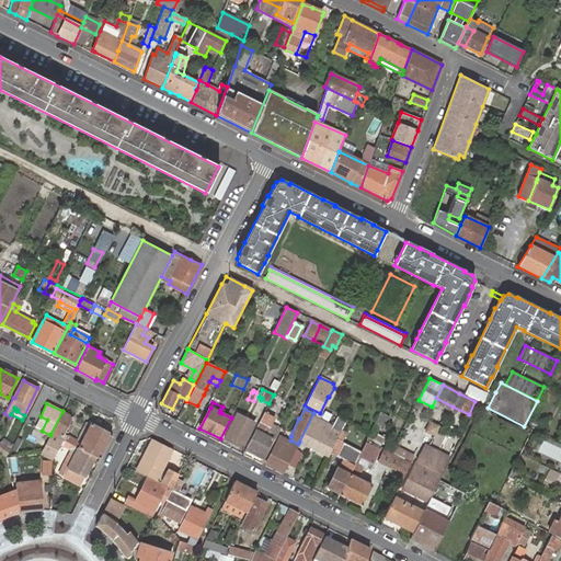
[(50,434),(58,437),(60,434),(63,436),(64,434),(66,428),(66,427),(68,425),(68,424),(72,416),(63,411),(50,434)]
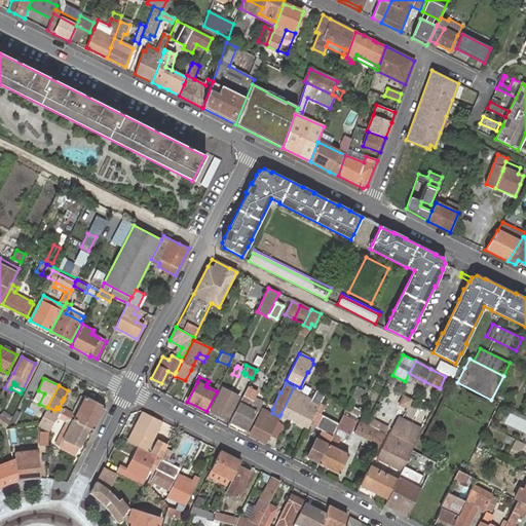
[(235,412),(231,419),(237,422),(242,425),(246,426),(248,427),(255,413),(255,412),(246,407),(249,403),(249,401),(251,402),(257,391),(248,386),(235,412)]
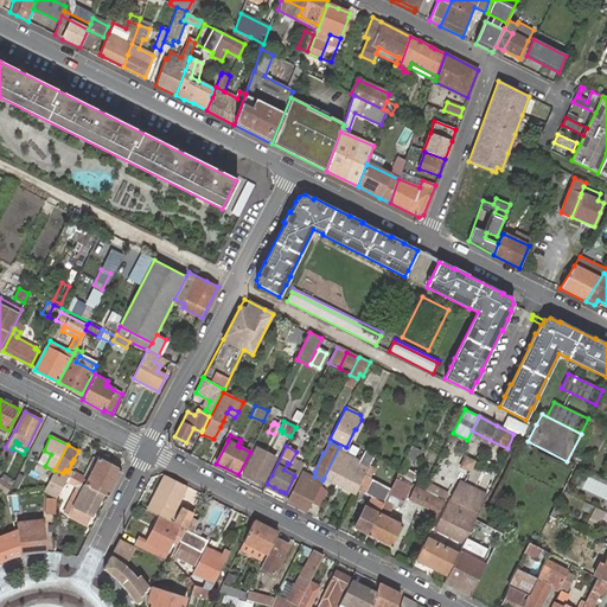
[(346,451),(339,447),(324,478),(355,494),(357,490),(364,477),(371,462),(365,460),(363,464),(344,454),(346,451)]
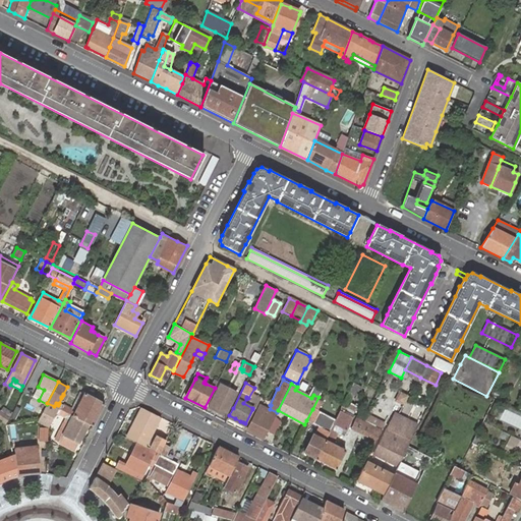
[(349,394),(355,395),(358,385),(352,384),(349,394)]
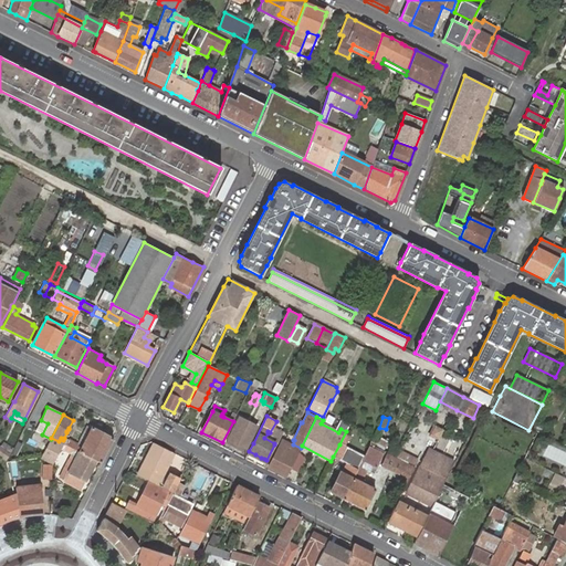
[(236,448),(249,422),(240,418),(227,443),(236,448)]
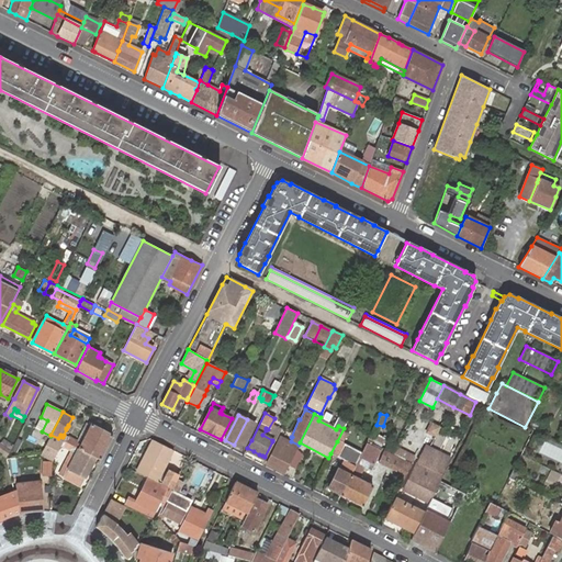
[(256,424),(247,419),(234,445),(243,449),(256,424)]
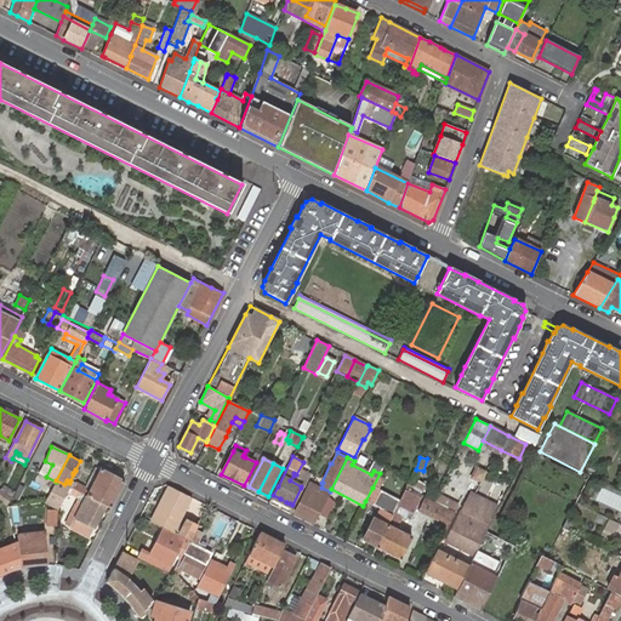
[(479,465),(471,480),(478,484),(486,468),(479,465)]
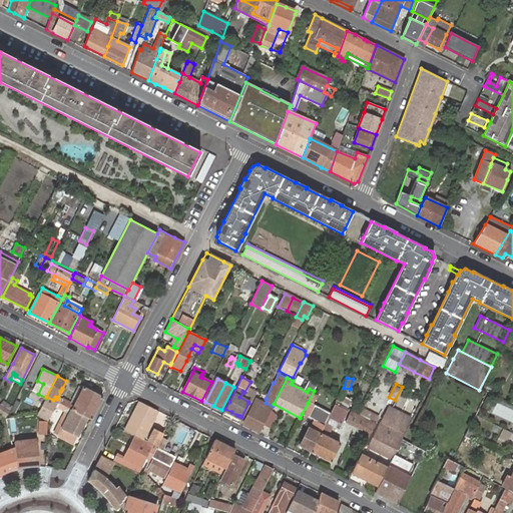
[(78,386),(70,403),(74,405),(83,388),(78,386)]
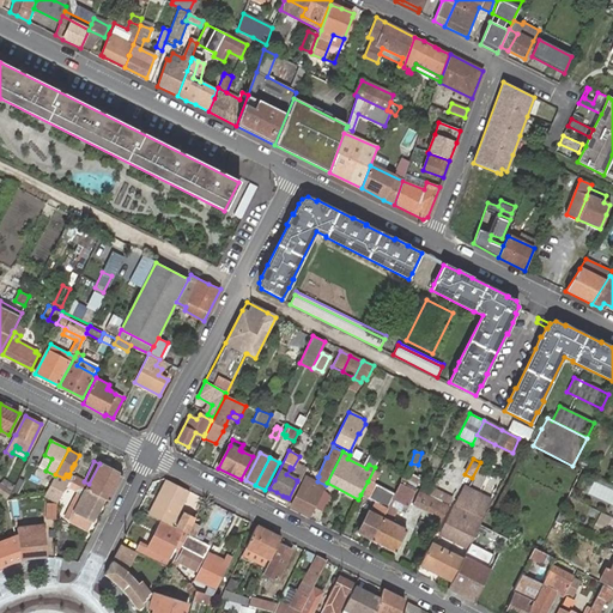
[(104,498),(109,501),(116,489),(122,475),(99,463),(89,484),(84,481),(74,477),(72,483),(104,498)]
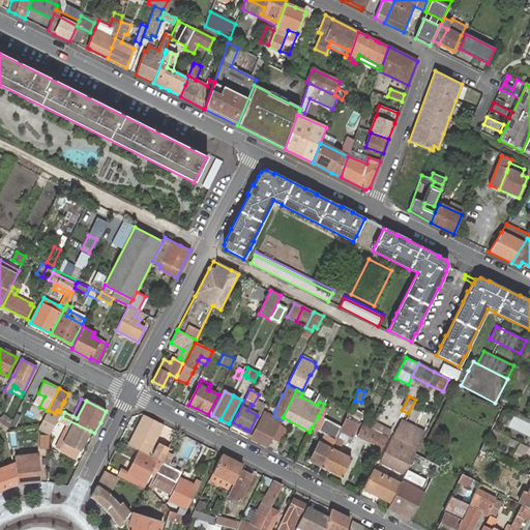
[(259,418),(262,411),(251,406),(247,410),(257,415),(257,416),(259,418)]
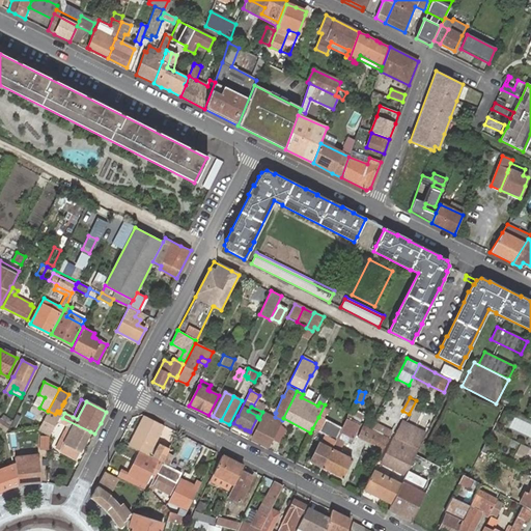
[(80,451),(90,431),(62,418),(55,414),(48,411),(48,412),(38,430),(49,436),(57,421),(72,428),(64,443),(80,451)]
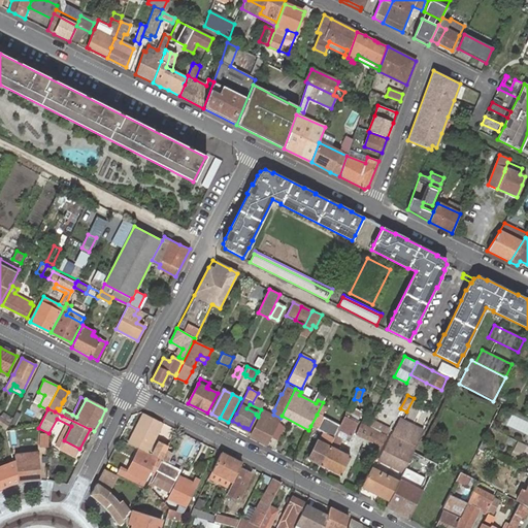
[(12,420),(0,410),(0,418),(9,425),(12,420)]
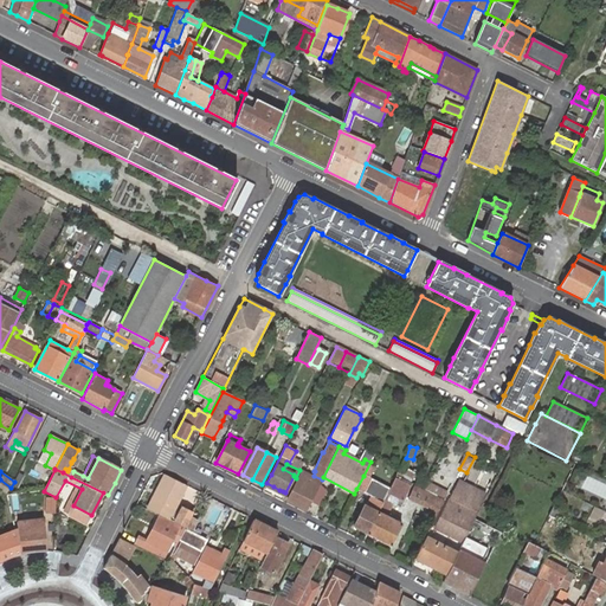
[(320,485),(320,484),(301,474),(288,500),(307,510),(311,502),(320,485)]
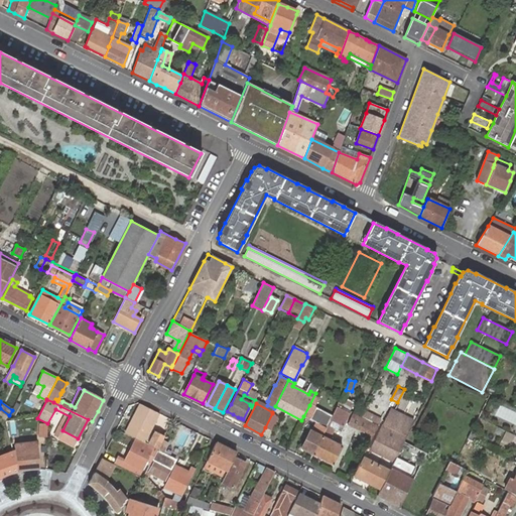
[(140,404),(125,433),(136,438),(144,442),(158,413),(140,404)]
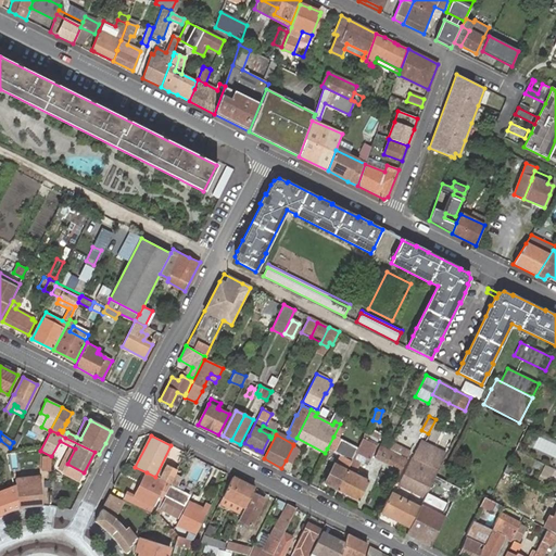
[(377,442),(364,436),(357,447),(337,491),(358,502),(368,481),(355,475),(357,471),(356,470),(361,462),(366,465),(377,442)]
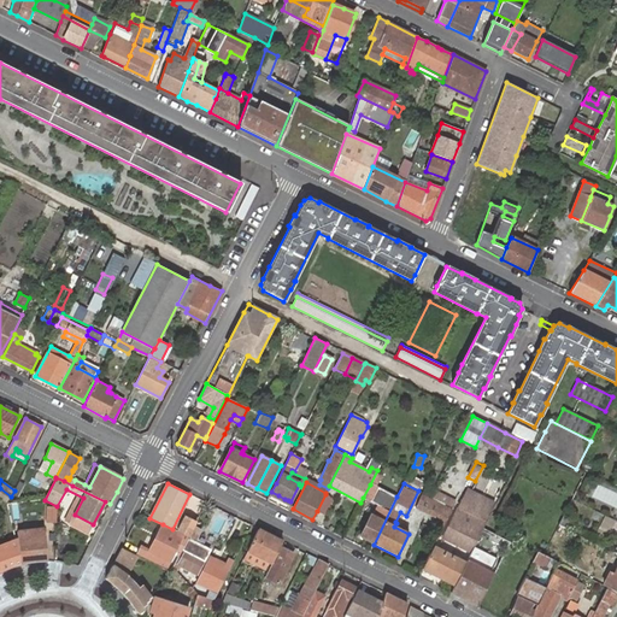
[(360,538),(374,545),(397,497),(378,488),(370,485),(363,498),(372,503),(378,505),(378,506),(372,517),(371,516),(360,538)]
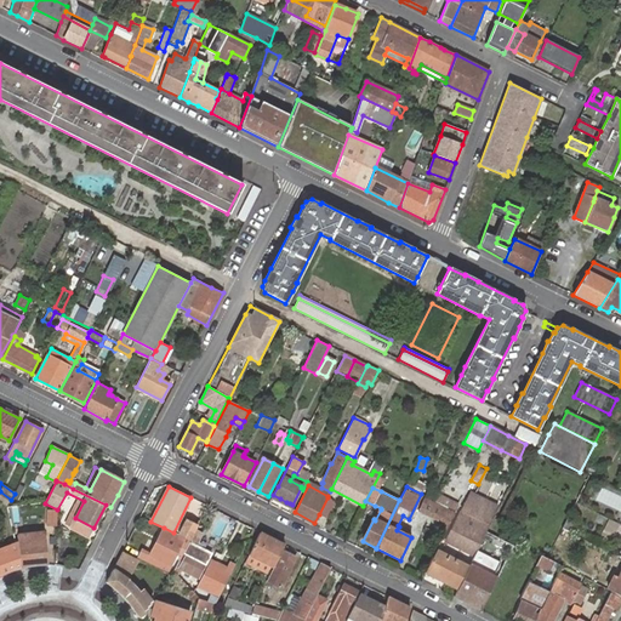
[(473,556),(499,505),(469,490),(444,541),(473,556)]
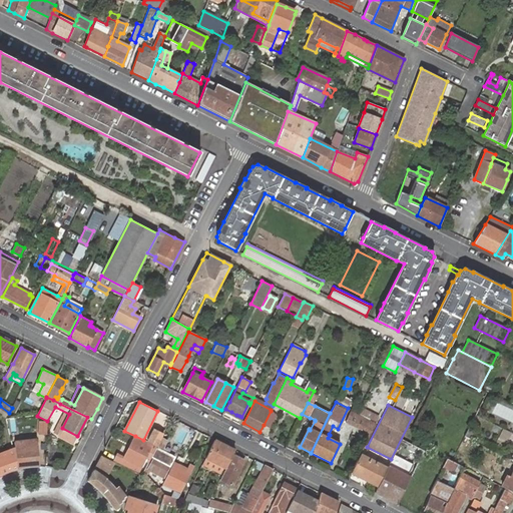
[(0,415),(6,419),(9,413),(0,406),(0,415)]
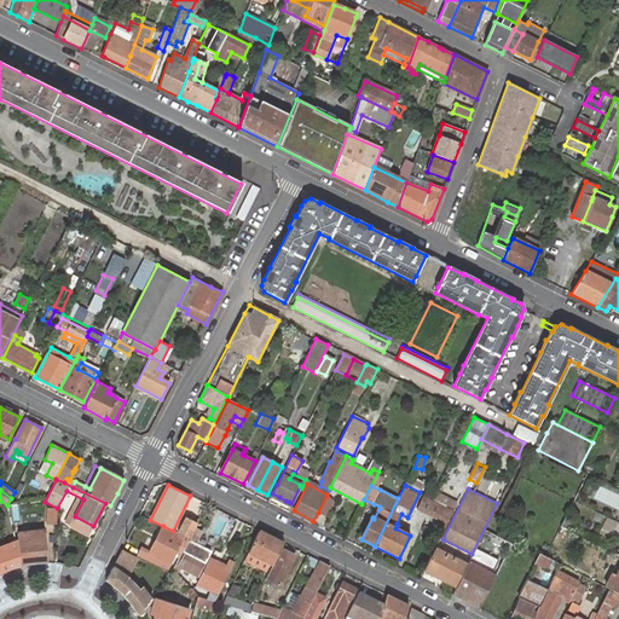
[(333,501),(327,496),(318,513),(325,516),(333,501)]
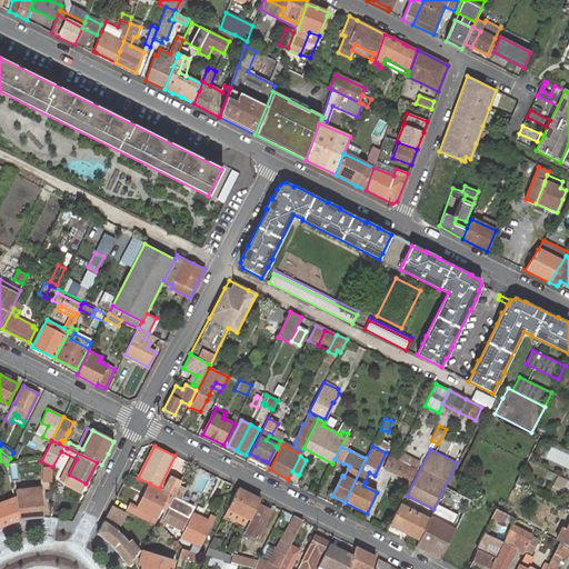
[(411,482),(417,471),(389,457),(383,468),(411,482)]
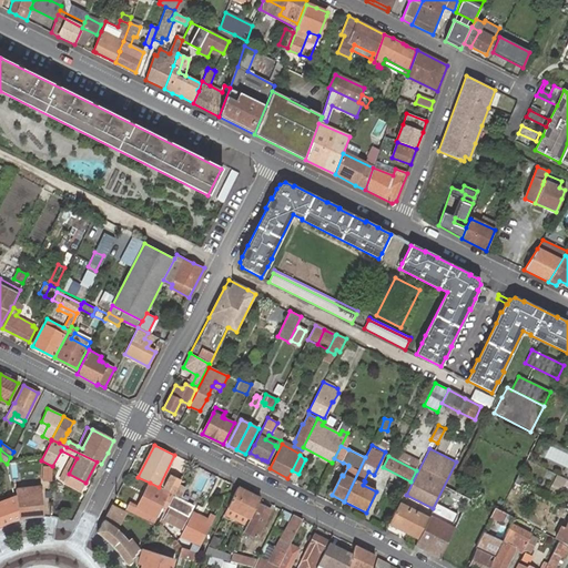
[(43,480),(52,480),(52,467),(43,466),(43,480)]
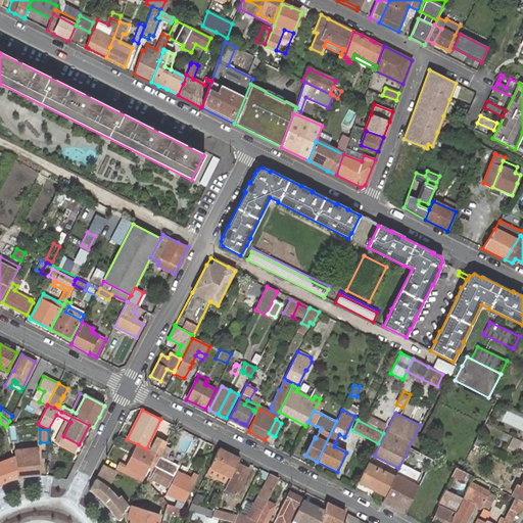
[(485,439),(478,435),(474,445),(480,448),(485,439)]
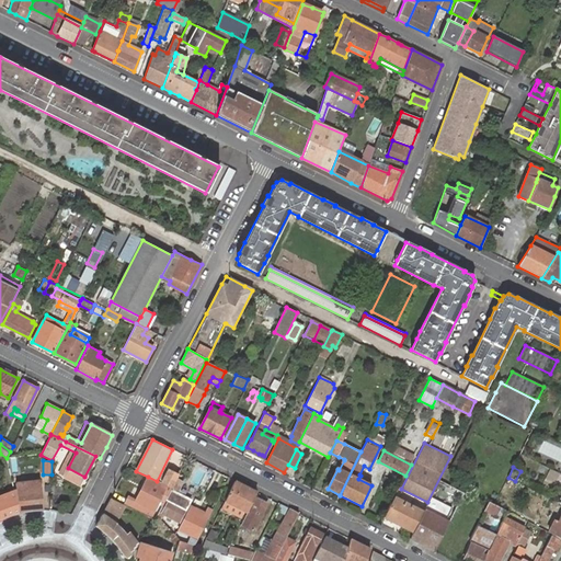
[(84,477),(68,468),(64,476),(81,484),(84,477)]
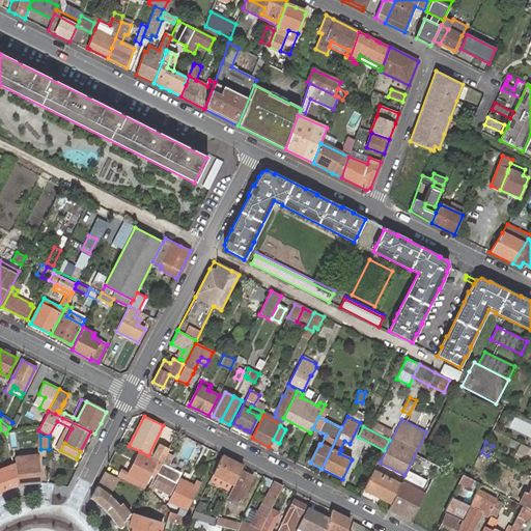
[(154,458),(162,463),(167,453),(168,451),(159,447),(154,458)]
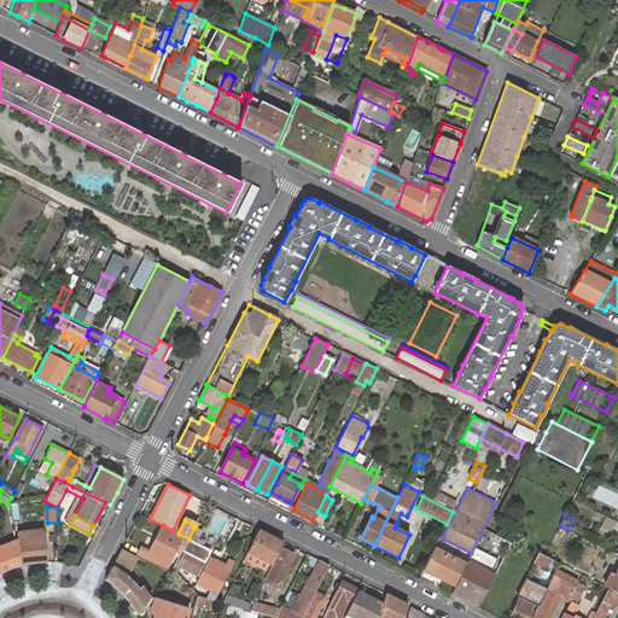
[(175,553),(180,554),(182,551),(188,538),(179,534),(173,530),(163,525),(150,551),(141,546),(136,557),(139,557),(144,560),(145,560),(158,566),(162,560),(169,564),(175,553)]
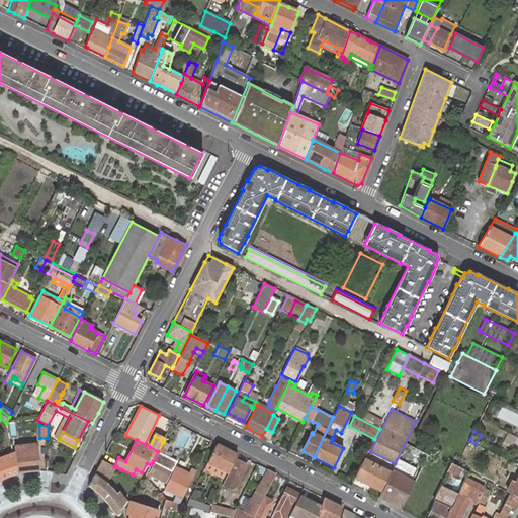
[(158,451),(153,461),(155,463),(151,471),(167,481),(176,462),(163,455),(168,445),(163,442),(158,451)]
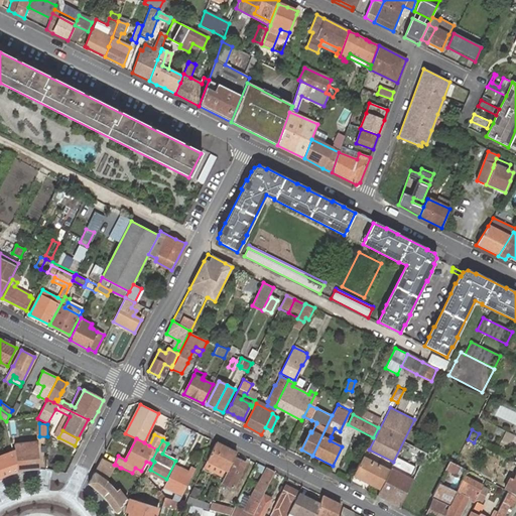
[(27,470),(39,469),(36,442),(14,444),(15,452),(17,472),(27,470)]
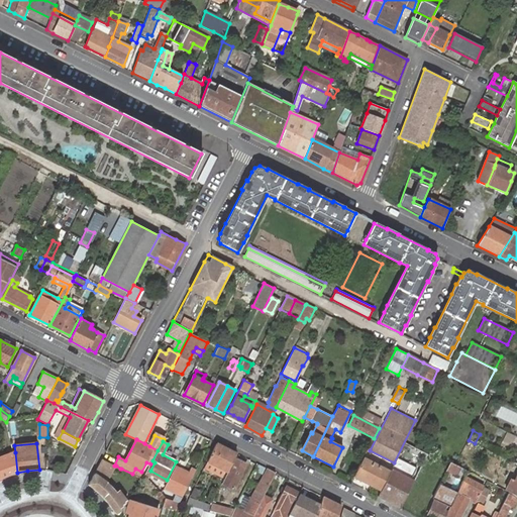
[(225,471),(228,472),(236,453),(216,443),(207,461),(225,471)]
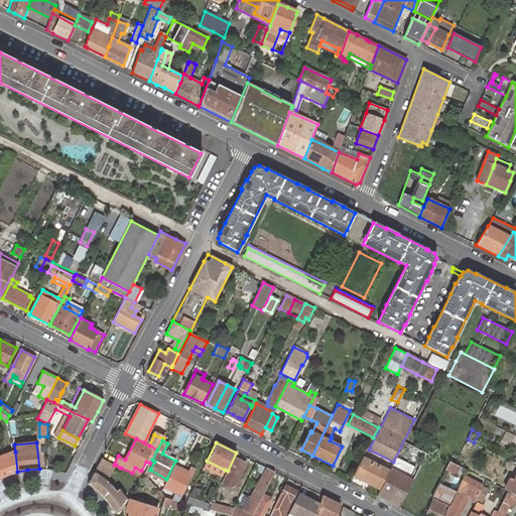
[(10,474),(17,472),(15,452),(13,453),(0,457),(0,476),(1,478),(10,474)]
